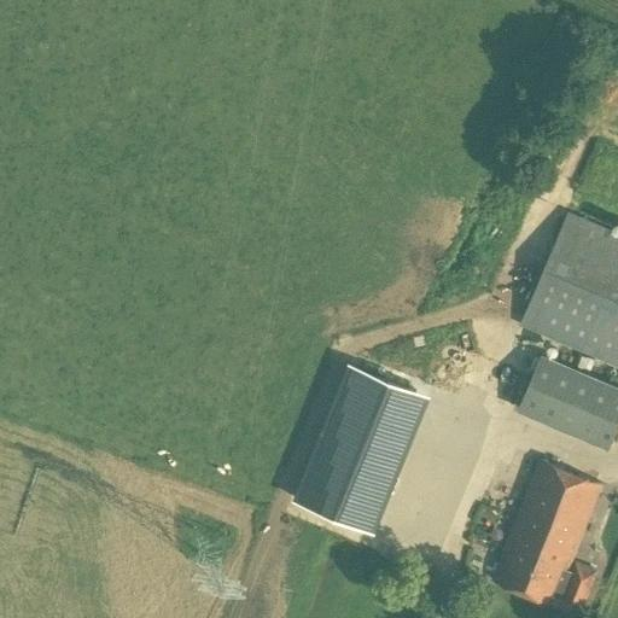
[(617,232),(567,211),(519,325),(617,366),(617,232)]
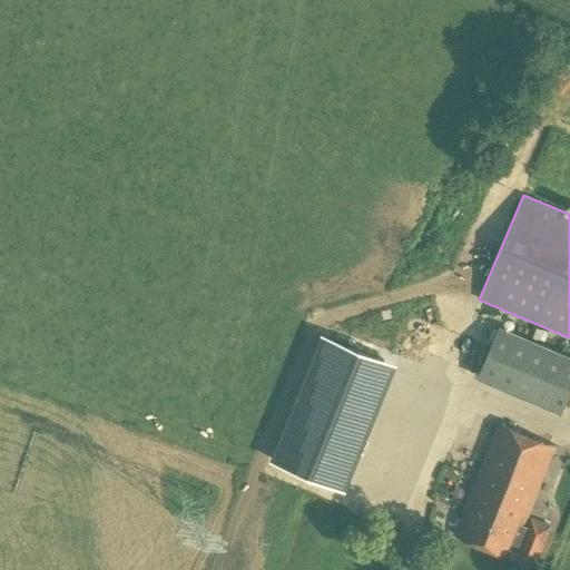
[(559,411),(569,385),(569,356),(498,326),(478,376),(559,411)]
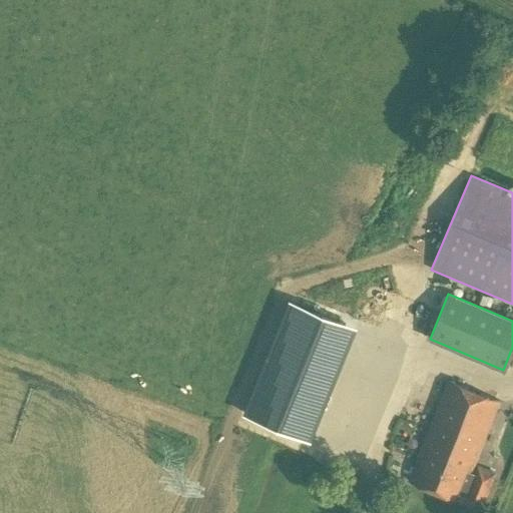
[(230,414),(302,441),(345,326),(275,300),(230,414)]
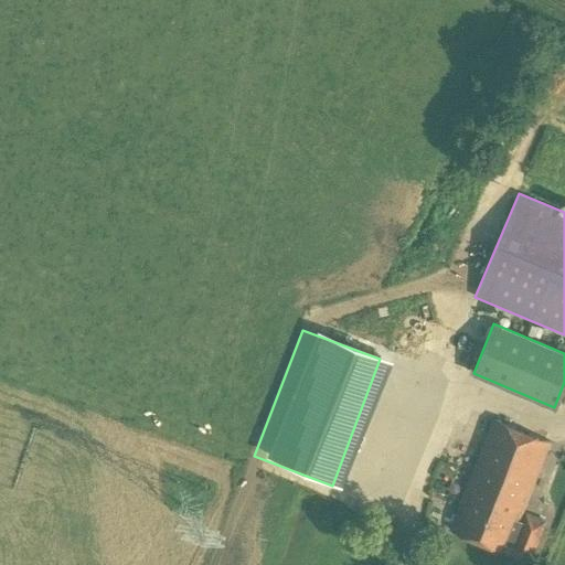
[(478,540),(522,430),(494,418),(450,529),(478,540)]
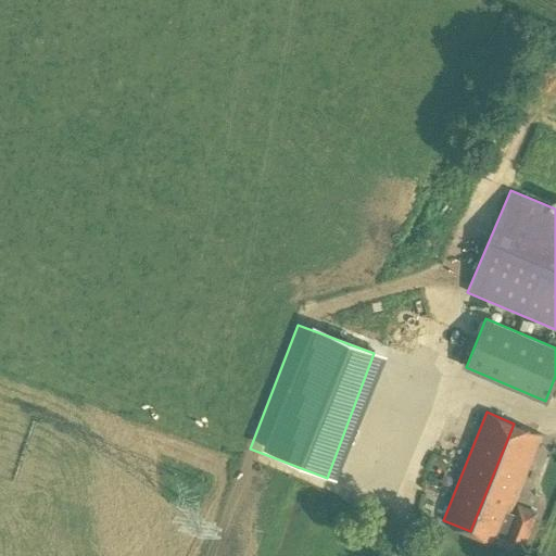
[(514,424),(470,531),(520,552),(536,512),(514,502),(541,434),(514,424)]
